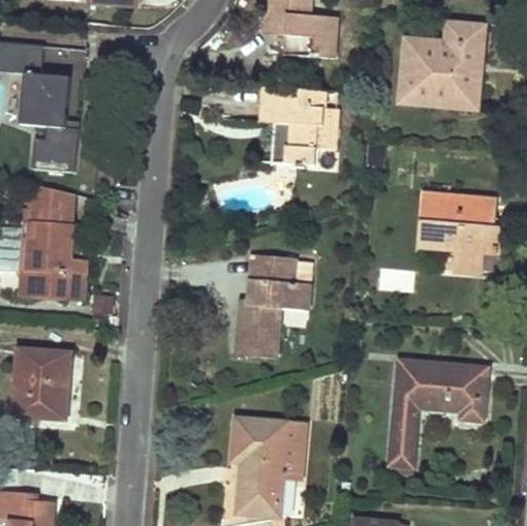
[(311,14),(311,0),(267,0),(264,32),(285,34),(284,53),(335,56),(338,16),(311,14)]
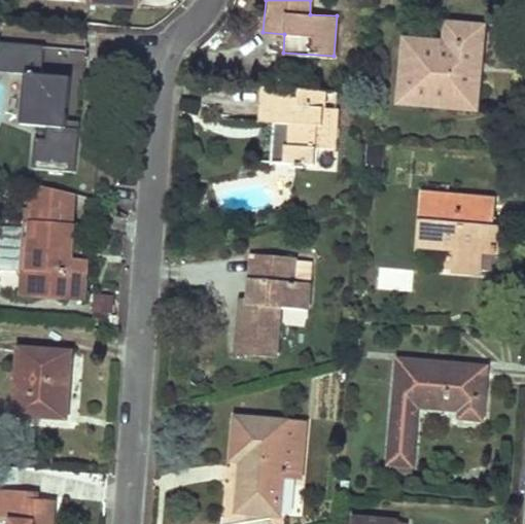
[(446,38),(406,35),(400,100),(479,106),(481,71),(475,70),(477,44),(483,44),(485,24),(448,21),(446,38)]
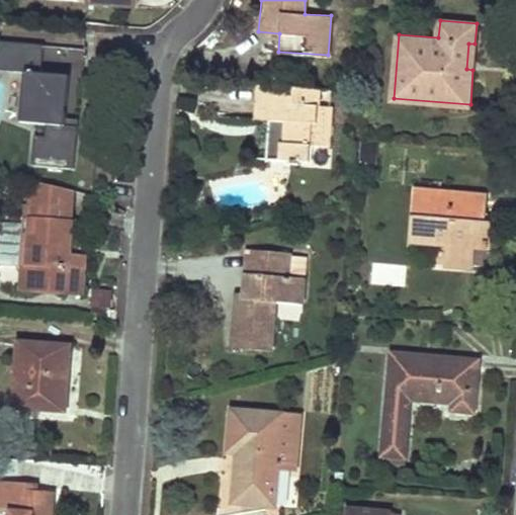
[(44,41),(0,38),(0,69),(25,71),(25,70),(41,71),(44,41)]
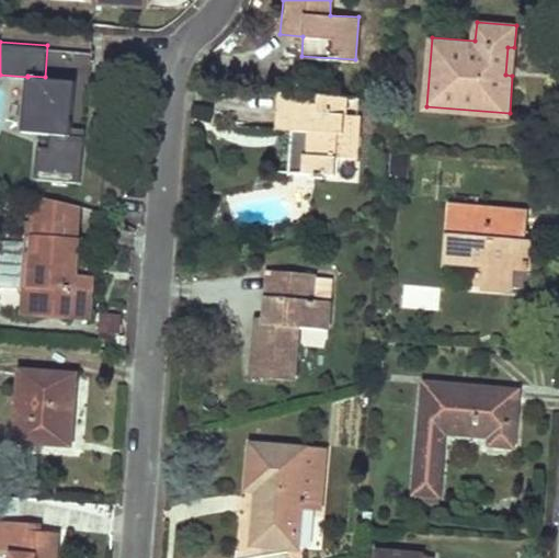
[(72,125),(76,79),(45,77),(27,76),(27,77),(23,131),(53,133),(52,146),(40,145),(37,177),(83,180),(87,126),(72,125)]
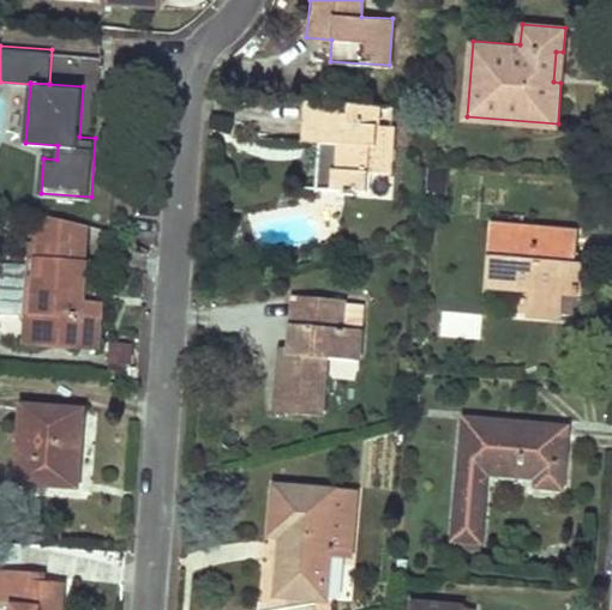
[(312,137),(313,100),(304,98),(303,136),(312,137)]
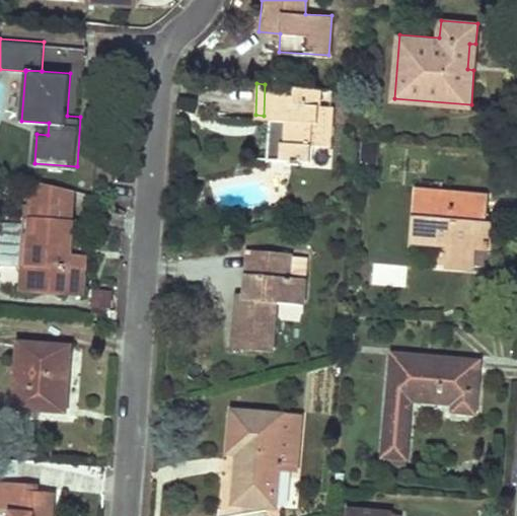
[(320,87),(265,84),(264,116),(271,116),(269,158),(292,158),(292,162),(301,162),(302,159),(312,159),(312,142),(330,143),(330,121),(324,120),(325,104),(320,104),(320,87)]
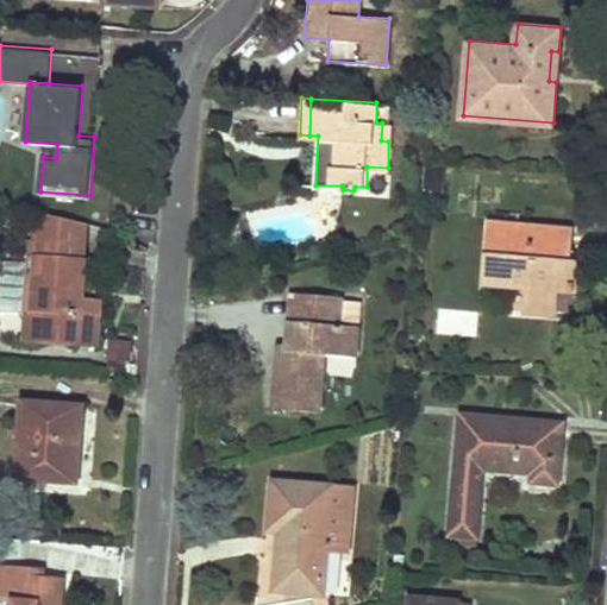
[(85,277),(87,253),(88,222),(35,209),(33,253),(42,253),(42,270),(33,270),(33,307),(42,307),(39,340),(102,340),(102,312),(85,312),(85,292),(75,292),(75,277),(85,277)]
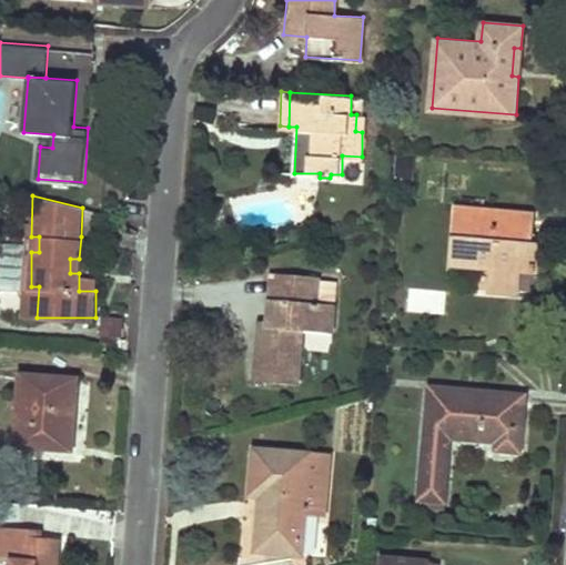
[(531,242),(533,211),(458,205),(453,261),(495,264),(492,286),(519,289),(521,266),(537,268),(539,242),(531,242)]
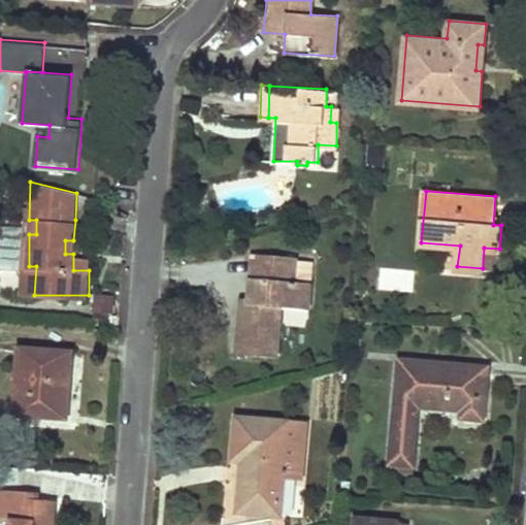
[(484,248),(483,268),(498,269),(499,249),(484,248)]
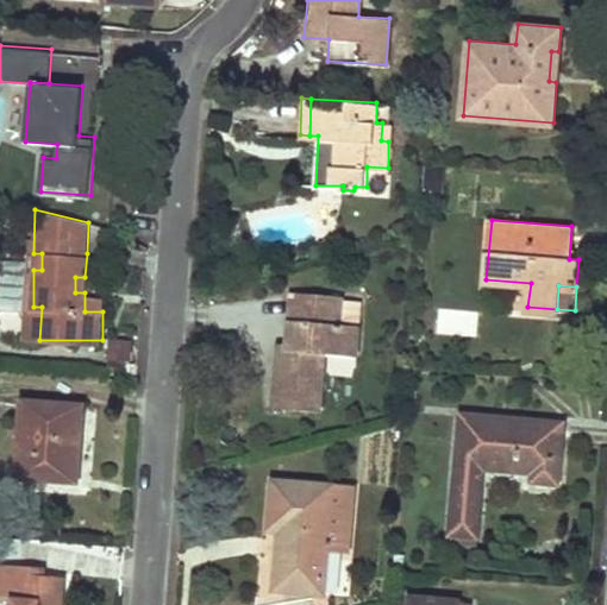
[(340,321),(343,297),(300,292),(298,319),(289,319),(288,342),(288,348),(298,350),(296,361),(277,360),(274,407),(320,409),(324,351),(357,352),(360,323),(340,321)]
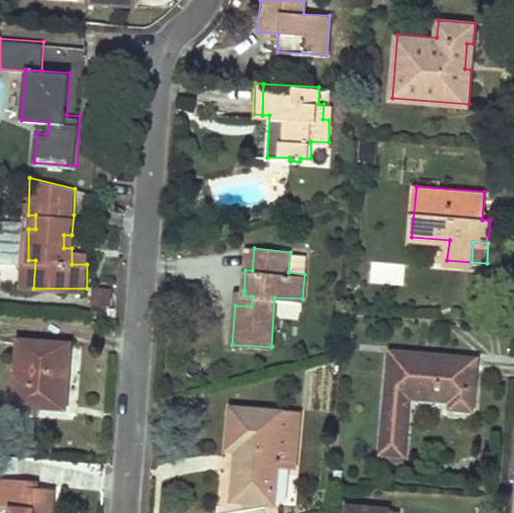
[(288,272),(304,274),(305,253),(290,252),(288,272)]
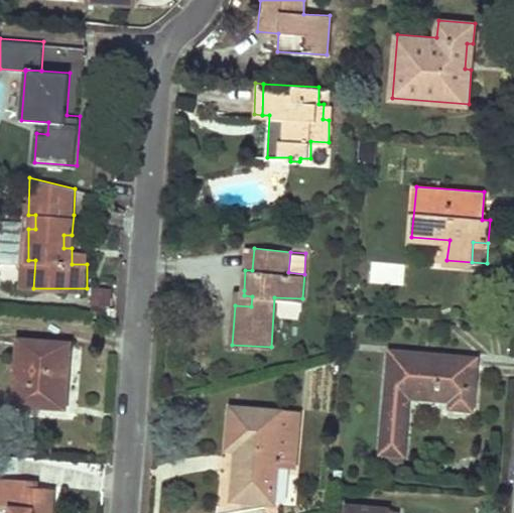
[(28,260),(23,260),(21,288),(33,288),(35,260),(28,260)]
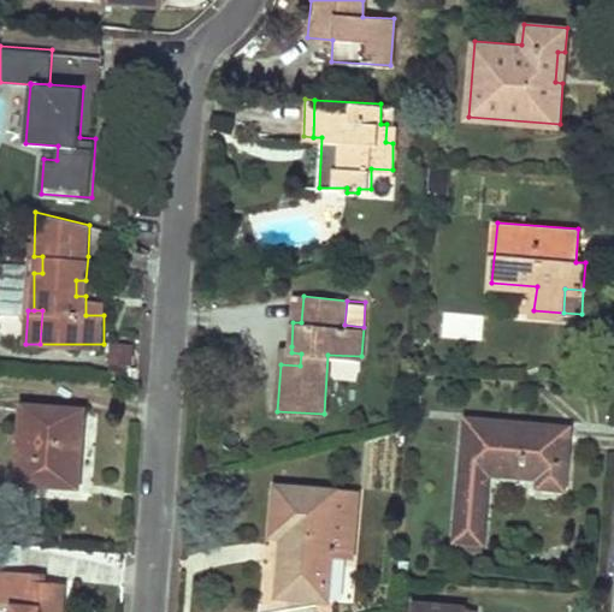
[(110,339),(108,363),(134,366),(135,342),(110,339)]
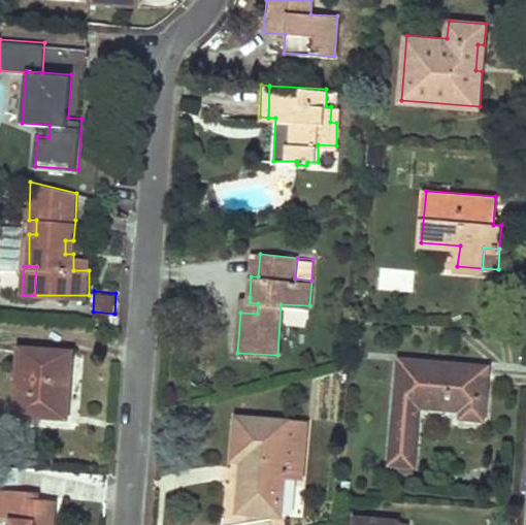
[(258,303),(250,302),(250,297),(242,296),(240,313),(257,314),(258,303)]
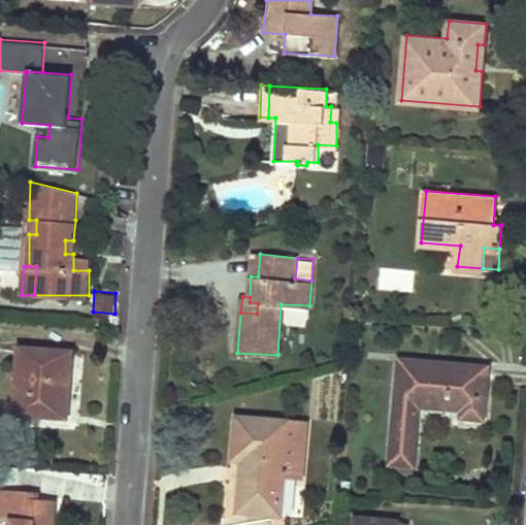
[(286,321),(307,324),(309,309),(288,306),(286,321)]
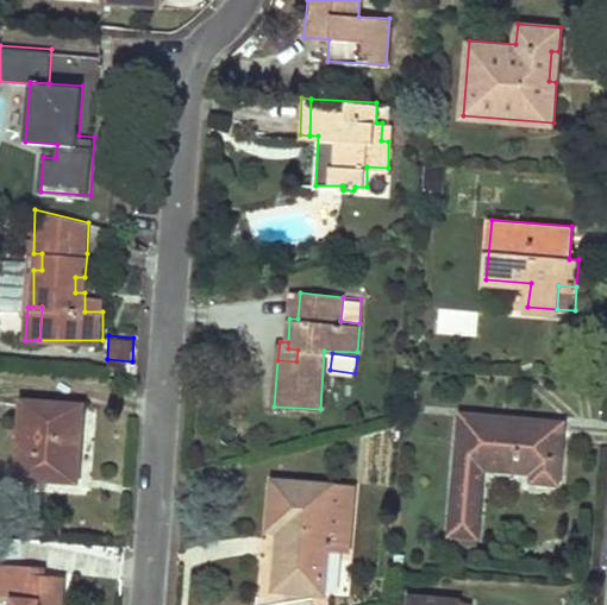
[(79,479),(83,403),(24,398),(19,476),(79,479)]
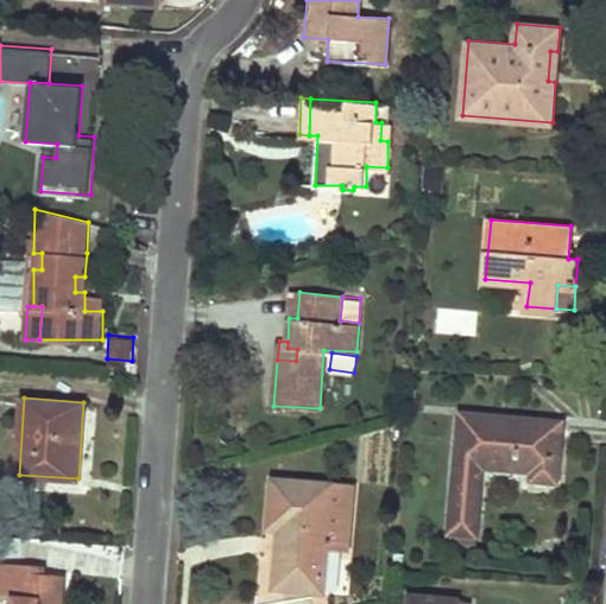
[(559,478),(563,419),(462,409),(456,470),(478,472),(479,466),(532,470),(532,477),(559,478)]
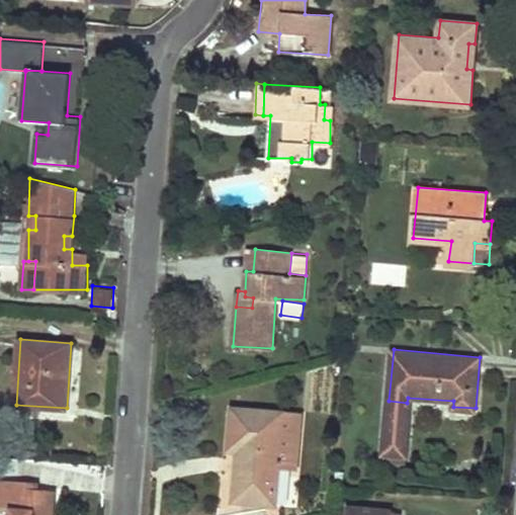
[(407,403),(389,401),(388,415),(406,416),(407,403)]
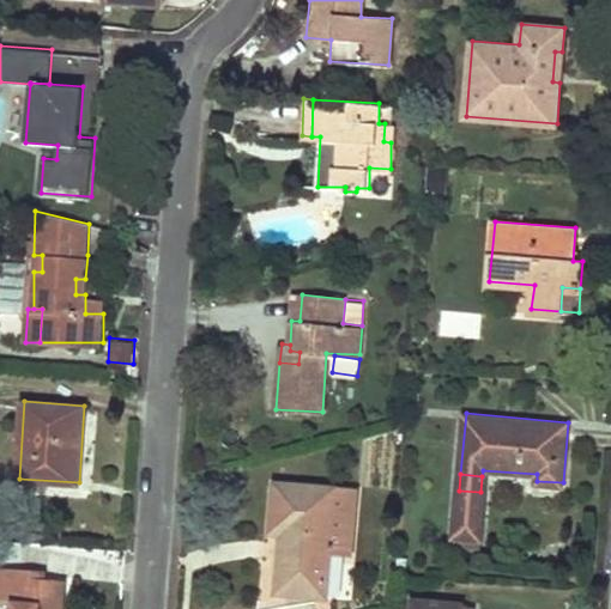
[(356,489),(337,487),(277,482),(272,531),(290,531),(289,542),(283,541),(279,591),(327,596),(330,553),(351,554),(356,489)]
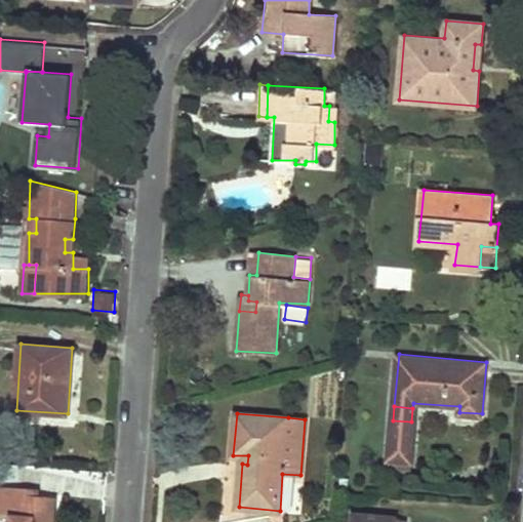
[(408,460),(411,422),(393,420),(390,459),(408,460)]
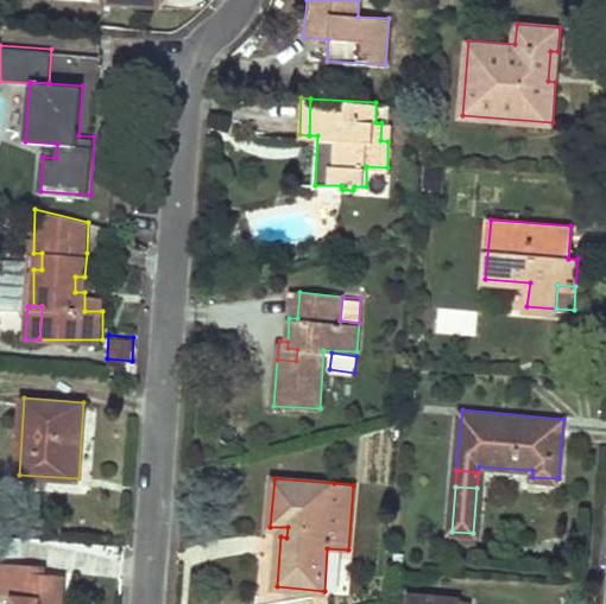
[(473,533),(452,532),(450,540),(472,542),(473,533)]
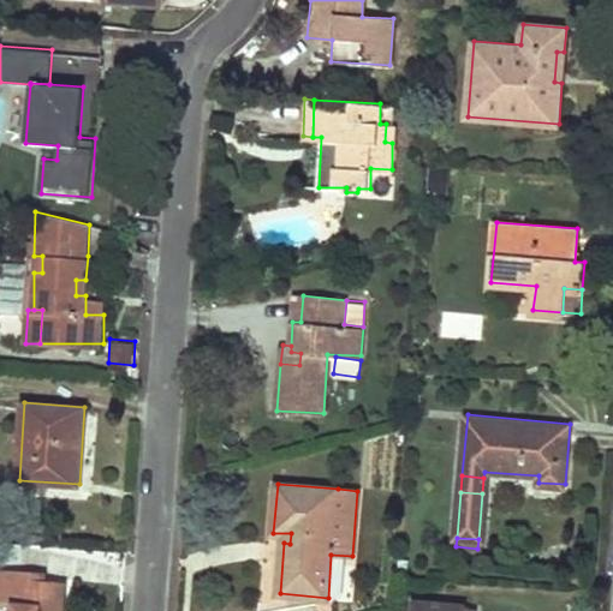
[(46,570),(4,568),(0,599),(0,600),(12,601),(11,610),(64,610),(67,580),(45,579),(46,570)]
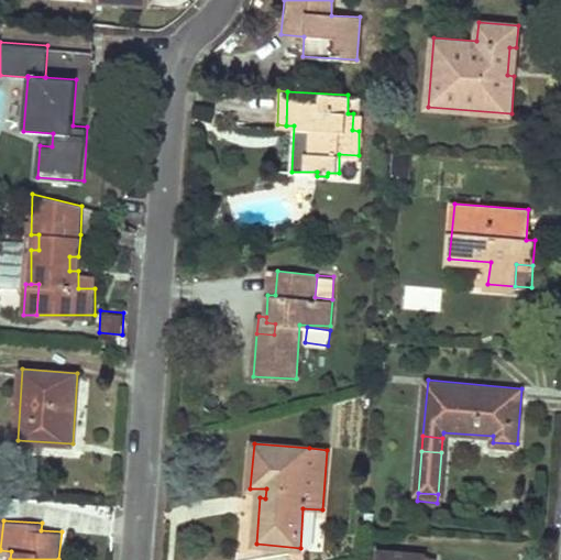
[(430,559),(431,553),(381,549),(380,559),(430,559)]
